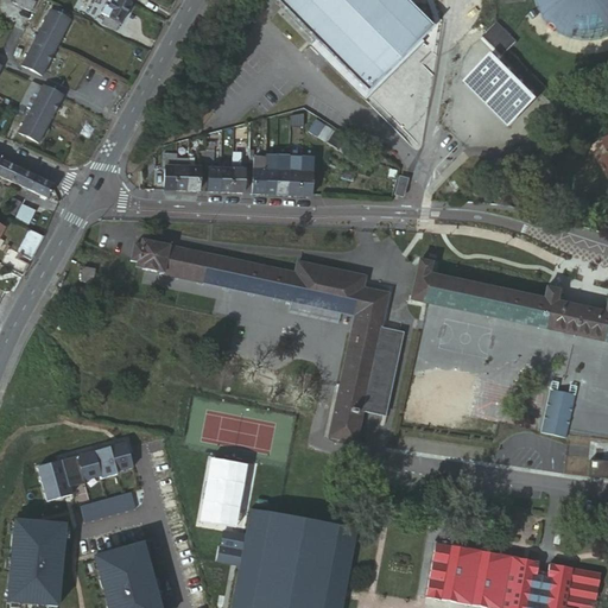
[(35,0),(18,0),(18,1),(35,12),(39,2),(35,0)]
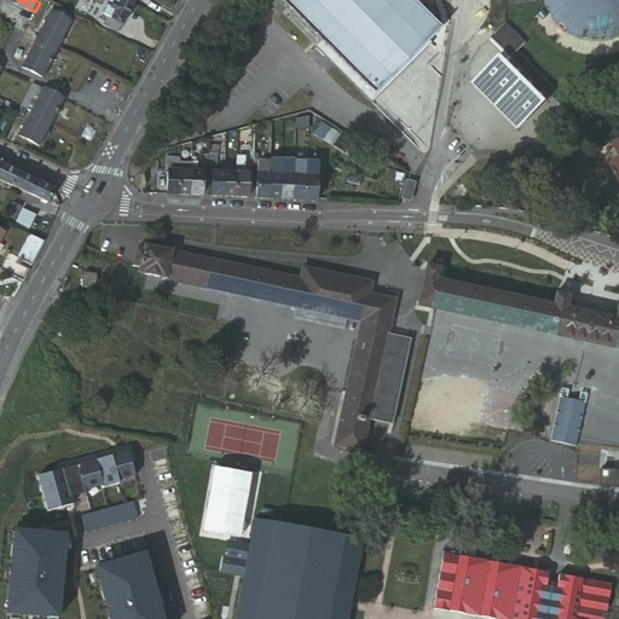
[(127,0),(111,0),(104,15),(109,16),(104,24),(121,33),(136,4),(127,0)]
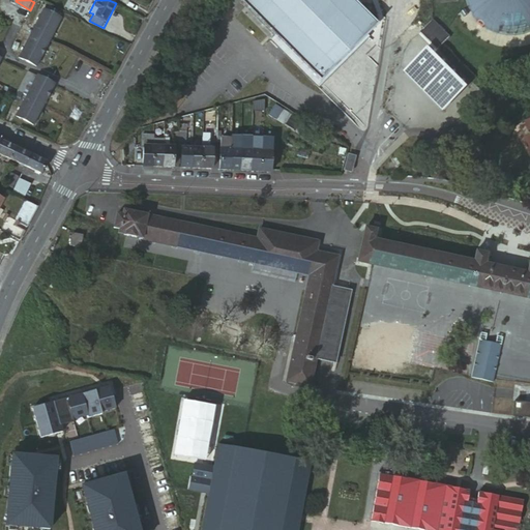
[(360,0),(238,0),(237,1),(315,79),(377,16),(360,0)]
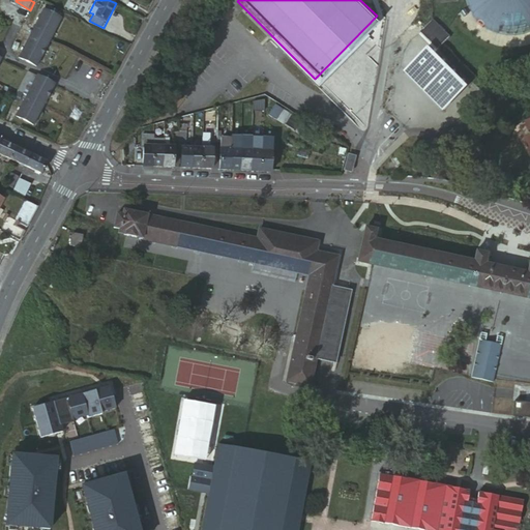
[(402,0),(402,13),(417,13),(416,0),(402,0)]
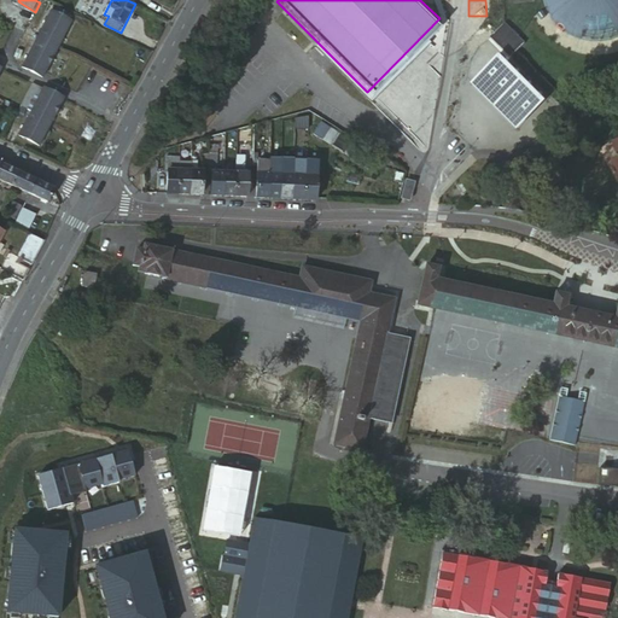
[(54,13),(41,38),(59,47),(73,23),(54,13)]
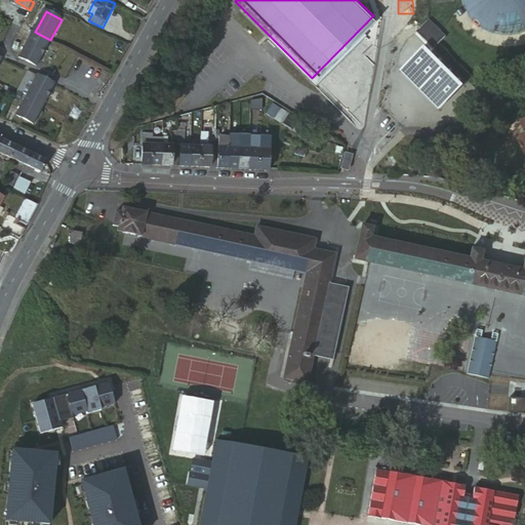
[(429,21),(417,31),(435,47),(445,36),(429,21)]
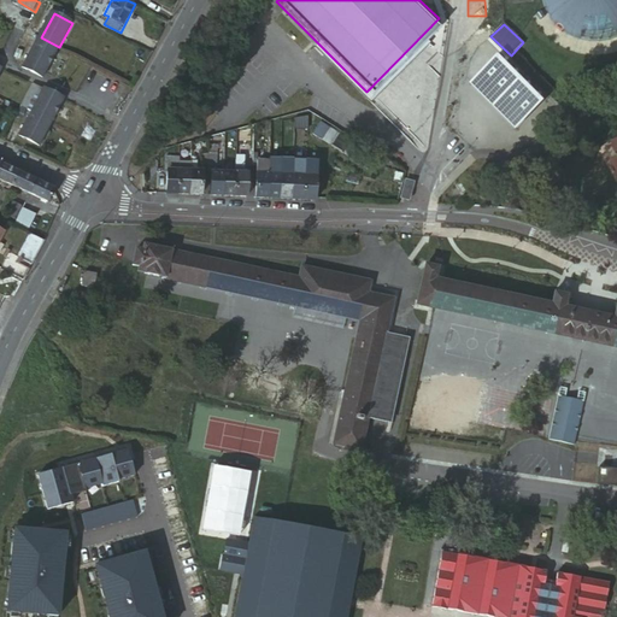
[(59,47),(41,37),(28,60),(47,70),(59,47)]
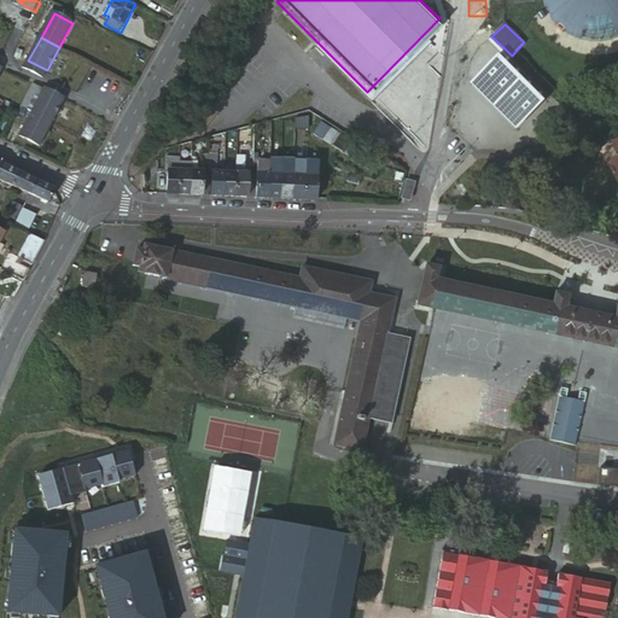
[(544,98),(499,52),(470,81),(517,127),(544,98)]
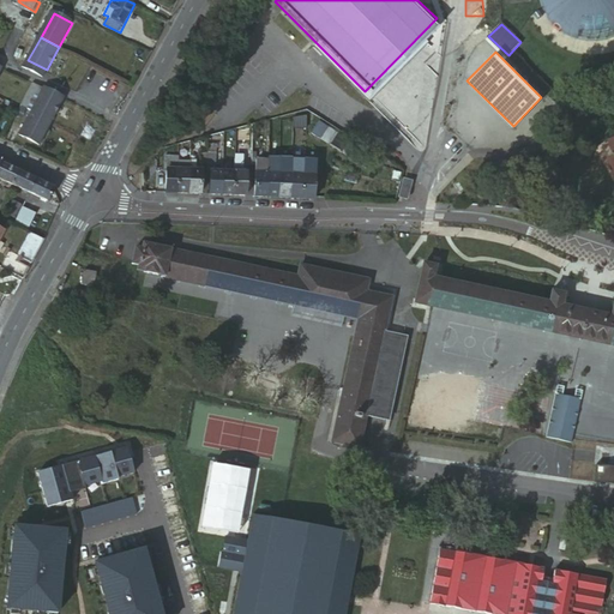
[(32,110),(46,86),(36,83),(17,118),(19,119),(23,121),(22,124),(25,125),(32,110)]
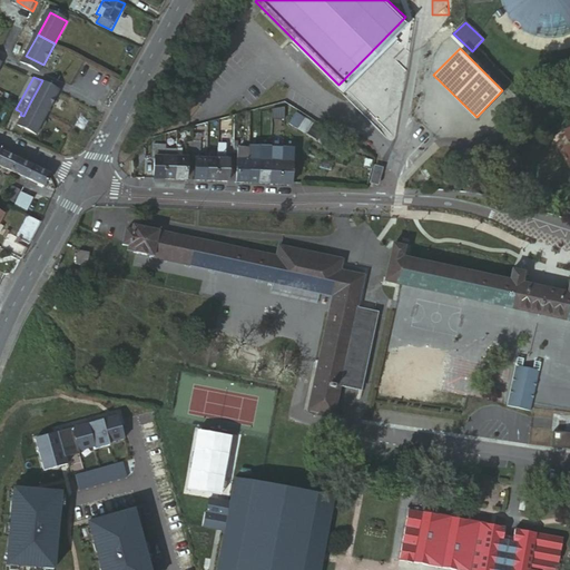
[(59,89),(42,80),(30,102),(49,111),(59,89)]
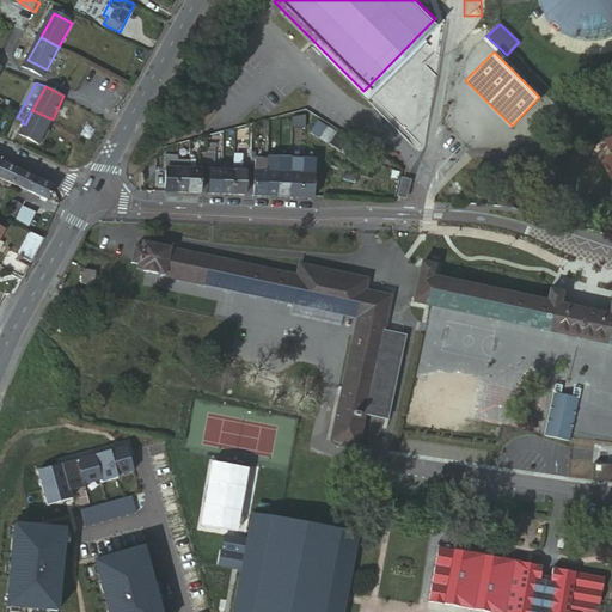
[(53,120),(32,110),(25,124),(22,123),(23,121),(19,118),(13,129),(41,142),(53,120)]
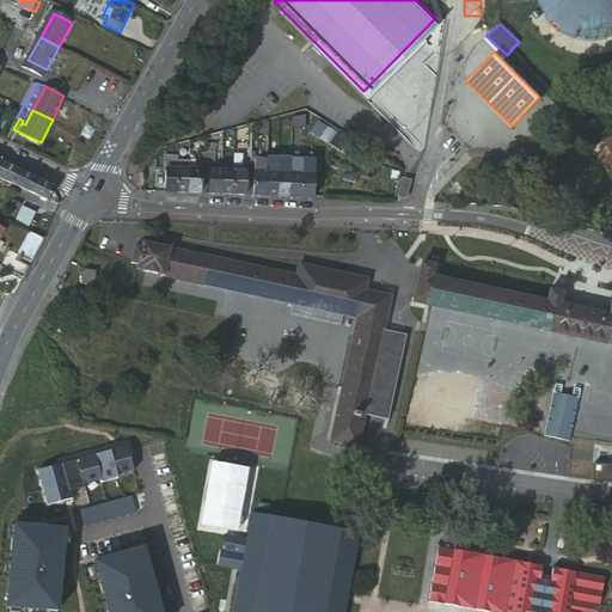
[(329,135),(323,145),(334,151),(340,142),(329,135)]
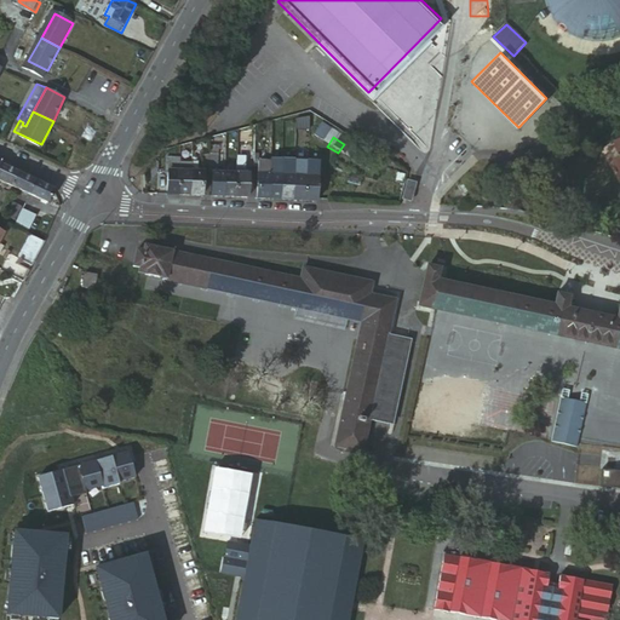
[(344,144),(338,153),(349,160),(355,150),(344,144)]
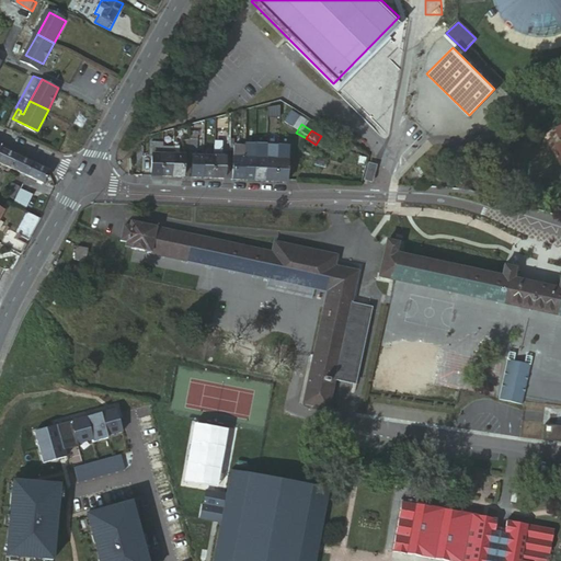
[(330,142),(321,136),(316,145),(324,150),(330,142)]
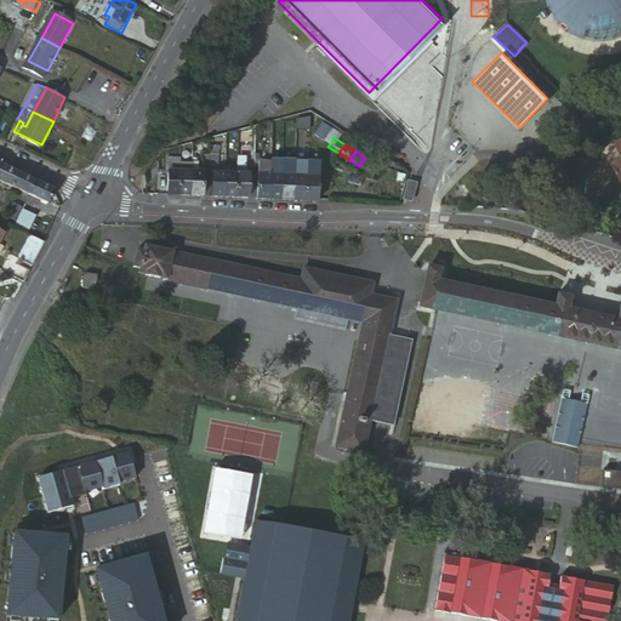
[(397,178),(402,170),(380,157),(375,164),(386,171),(397,178)]
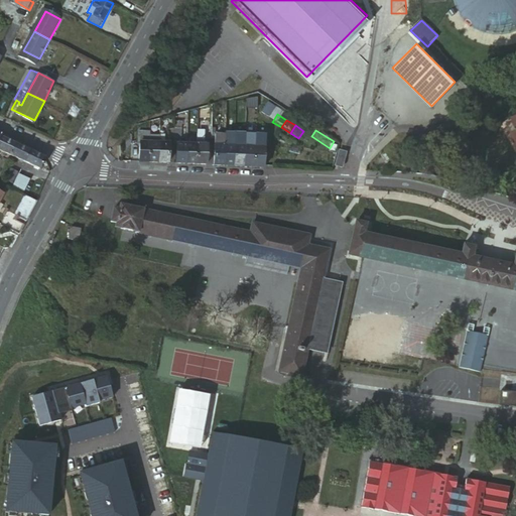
[(174,131),(173,139),(182,140),(182,131),(174,131)]
